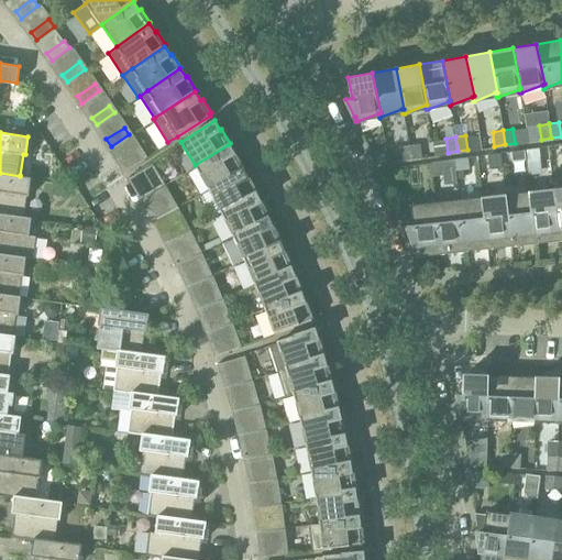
[(419,142),(409,143),(411,157),(421,156),(419,142)]
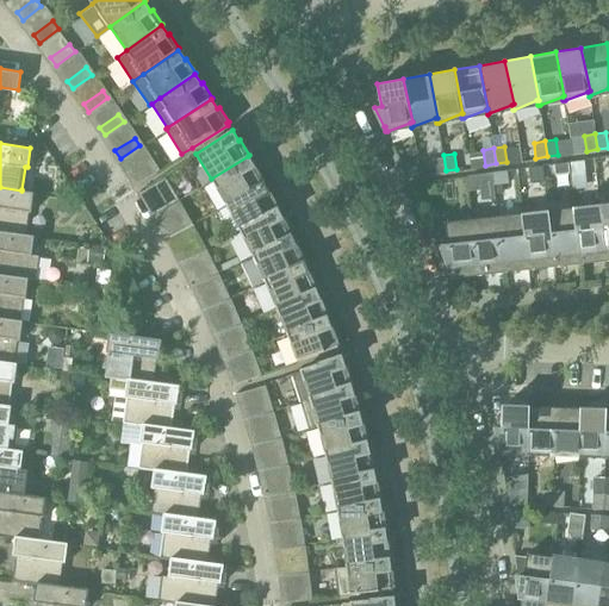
[(446,170),(443,155),(433,157),(434,173),(446,170)]
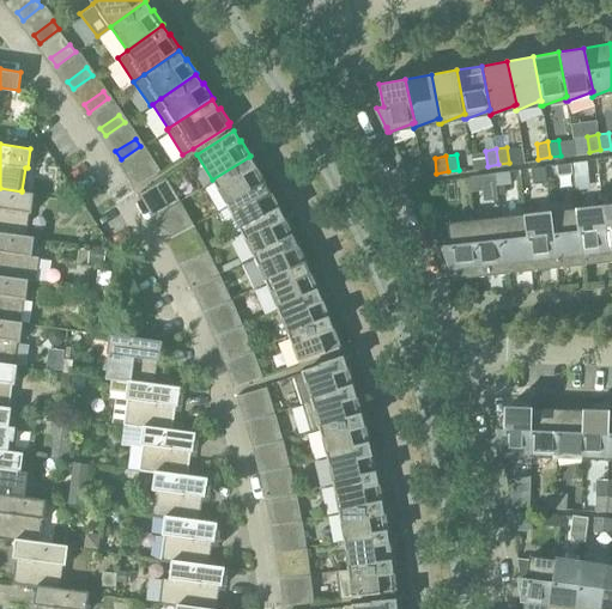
[(212,180),(226,205),(265,183),(264,182),(266,182),(256,166),(255,168),(249,157),(212,180)]
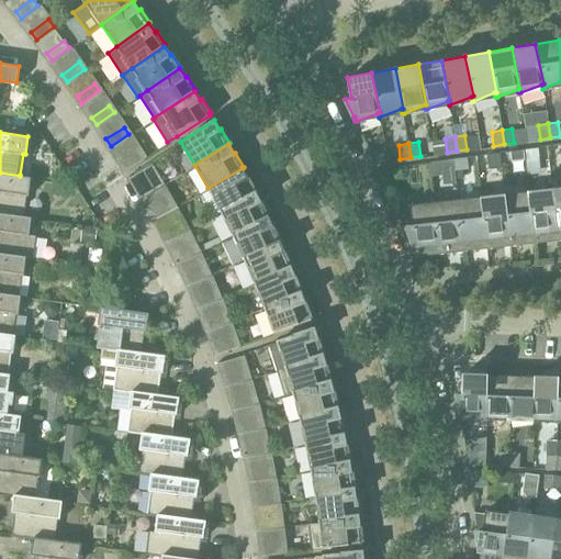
[(377,163),(386,161),(385,146),(374,148),(377,163)]
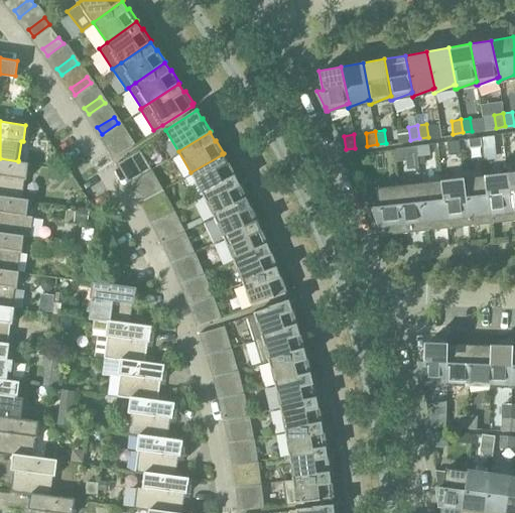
[(493,135),(481,136),(482,147),(494,146),(493,135)]
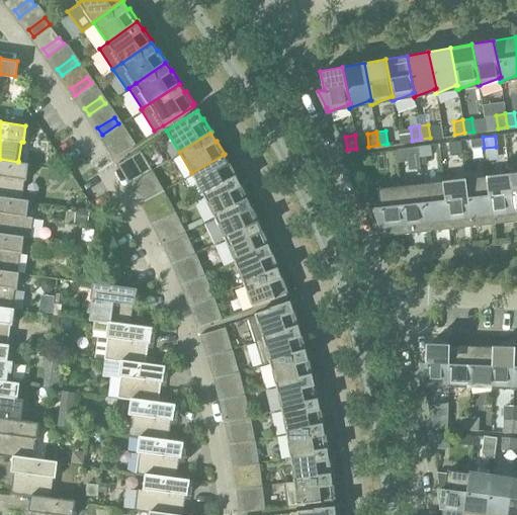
[(470,147),(483,146),(482,137),(469,138),(470,147)]
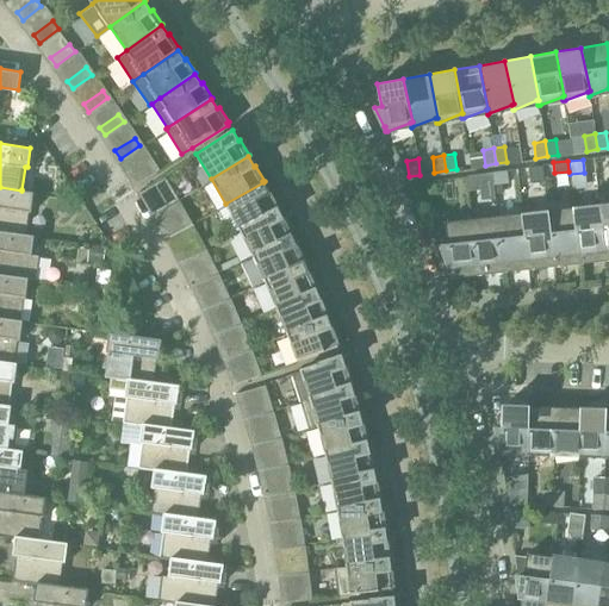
[(136,183),(156,170),(150,162),(131,175),(136,183)]
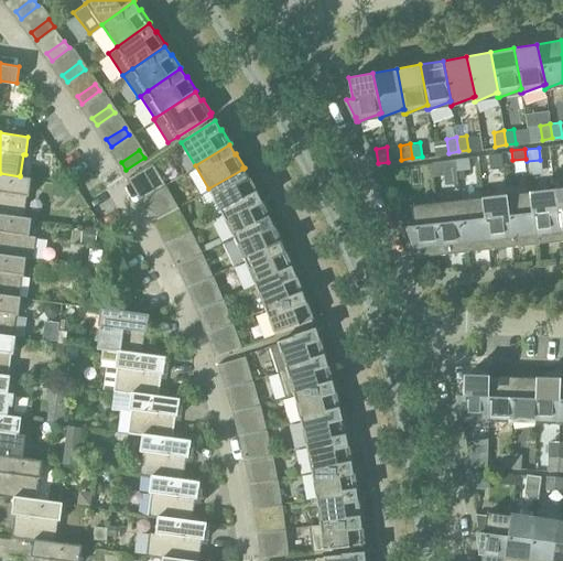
[(500,152),(487,154),(489,166),(502,164),(501,160),(500,152)]
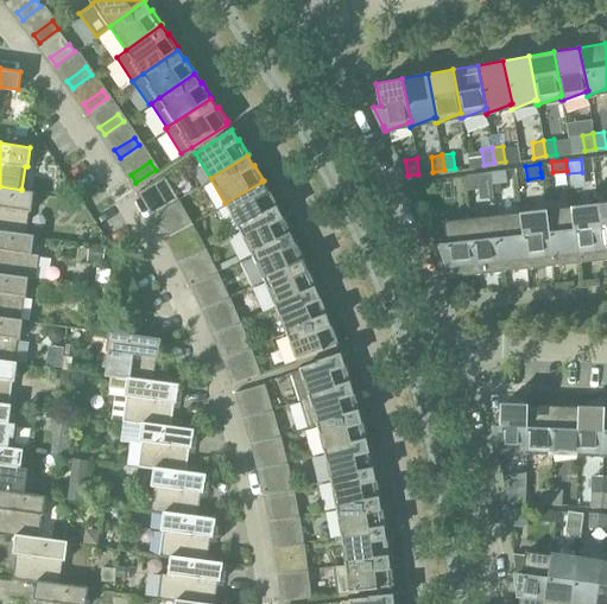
[(505,169),(489,171),(491,183),(506,180),(505,169)]
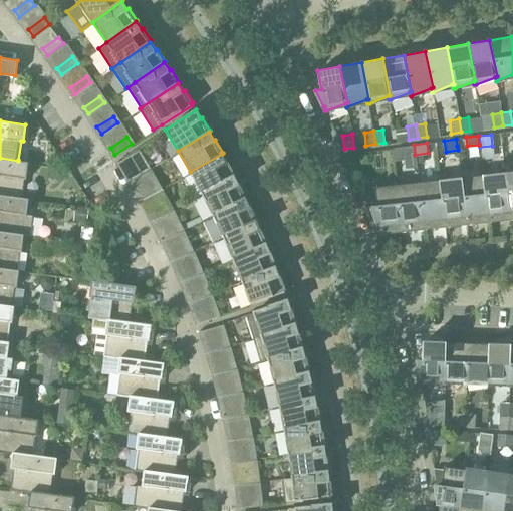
[(414,145),(394,147),(396,159),(405,158),(406,166),(416,165),(415,155),(414,145)]
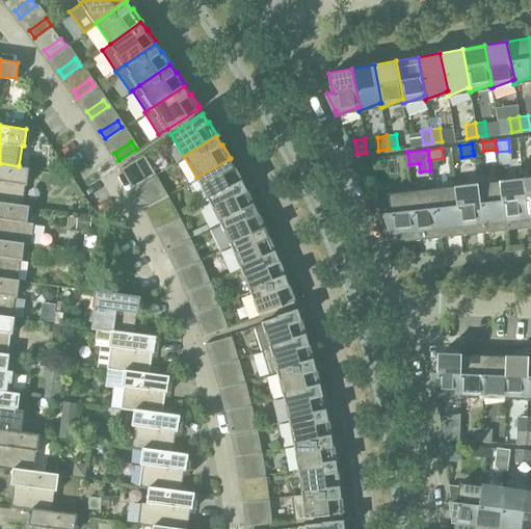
[(230,159),(196,178),(209,200),(242,182),(241,181),(243,181),(236,167),(234,167),(230,159)]
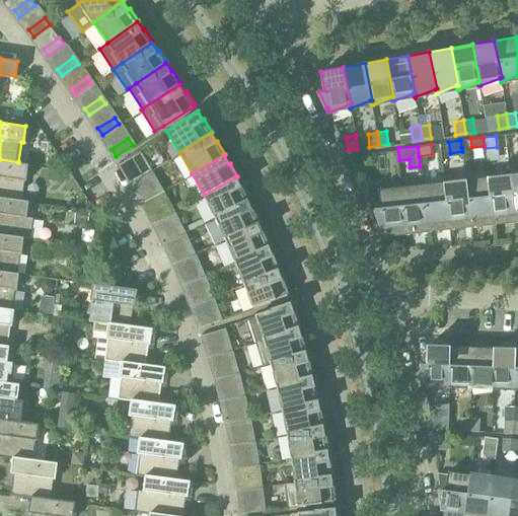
[(0,196),(21,200),(21,199),(24,179),(26,179),(28,163),(18,161),(18,162),(0,159),(0,196)]
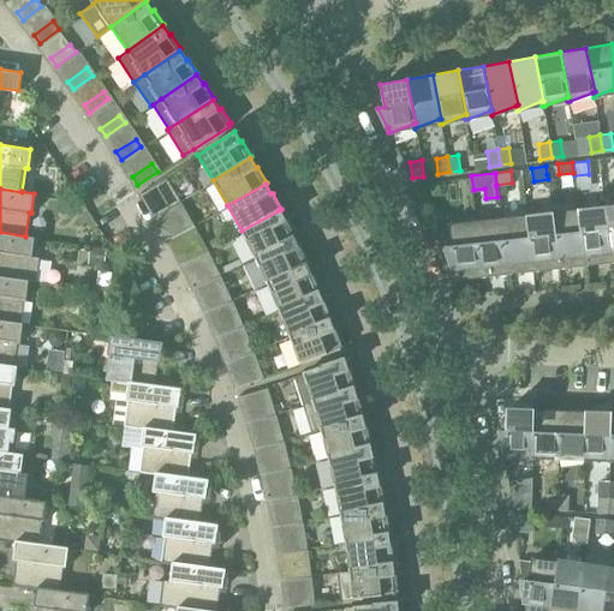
[(156,214),(177,202),(172,193),(151,205),(156,214)]
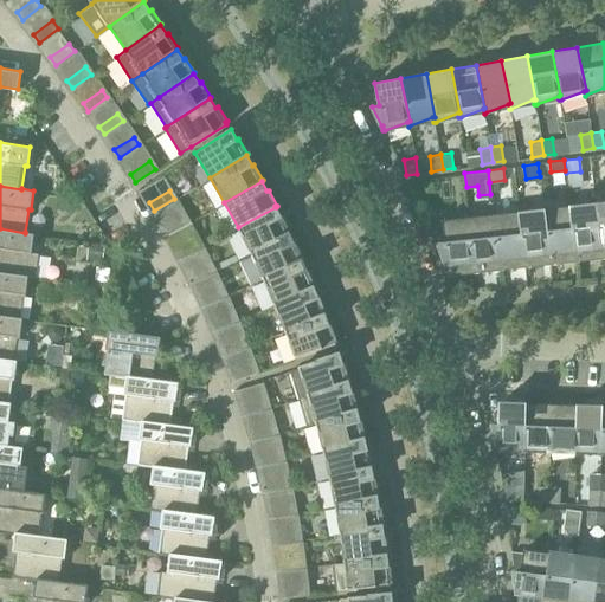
[(69,196),(57,195),(56,206),(68,208),(69,196)]
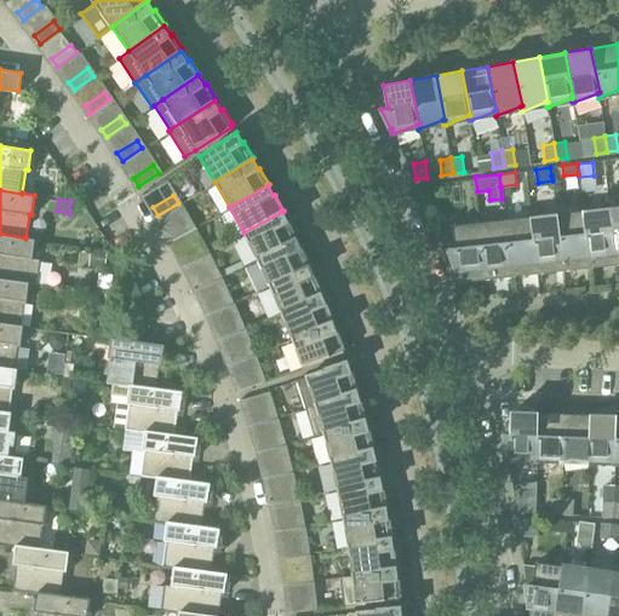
[(590,266),(614,260),(614,259),(609,207),(583,209),(589,263),(588,263),(588,268),(590,266)]
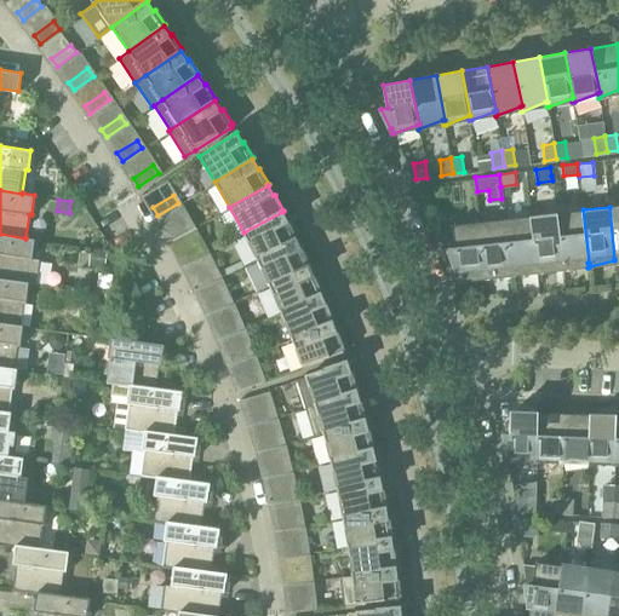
[(565,270),(588,263),(589,263),(583,209),(557,213),(562,265),(562,270),(565,270)]
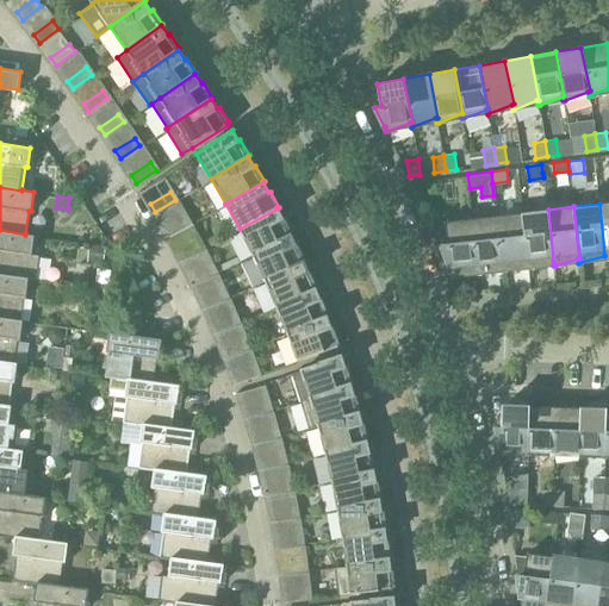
[(240,229),(253,254),(291,235),(292,233),(284,218),(283,218),(278,208),(240,229)]
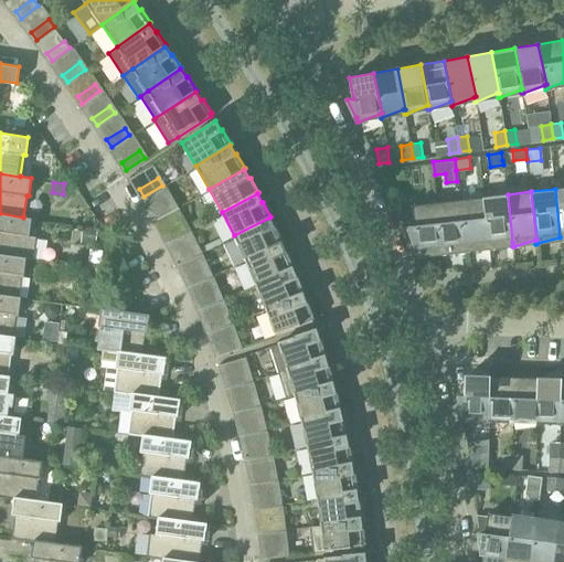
[(490,248),(512,242),(508,194),(483,197),(489,245),(488,245),(489,250),(490,248)]
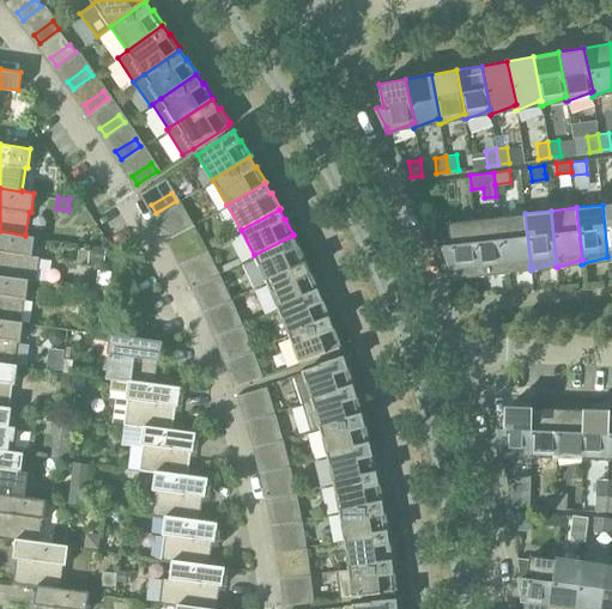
[(525,213),(500,217),(504,268),(504,273),(507,273),(529,266),(531,266),(525,213)]
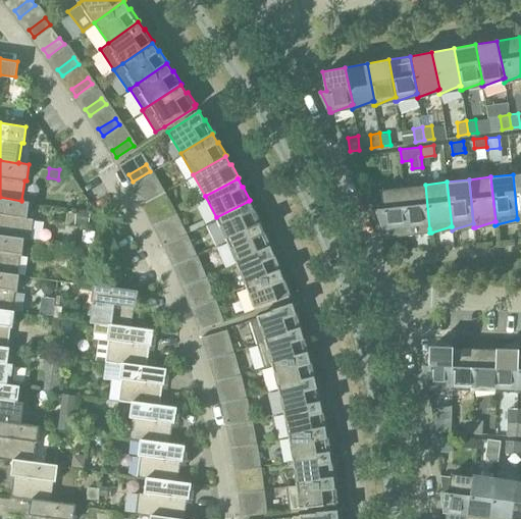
[(144,202),(161,192),(157,185),(140,195),(144,202)]
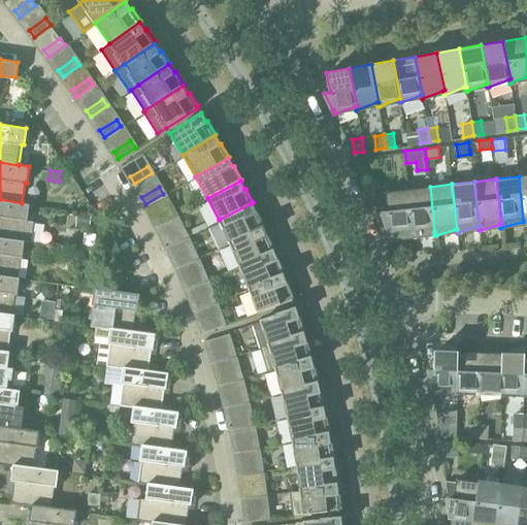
[(425,187),(407,189),(413,233),(412,234),(413,237),(414,237),(434,231),(430,187),(429,187),(426,187),(425,187)]
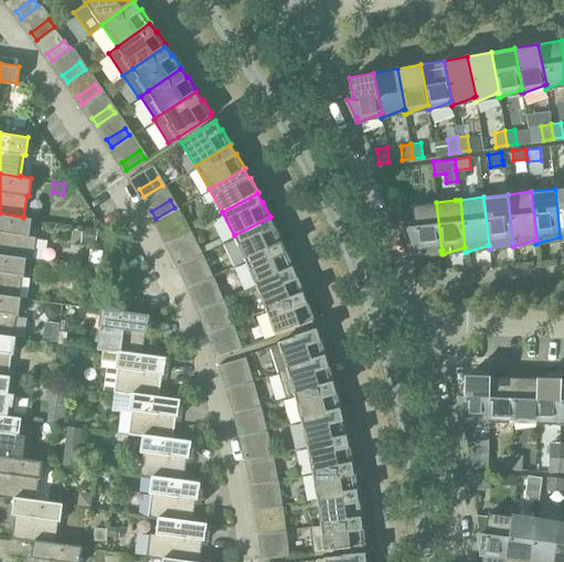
[(412,204),(398,207),(408,228),(416,245),(417,257),(419,257),(440,251),(442,250),(436,202),(412,204)]
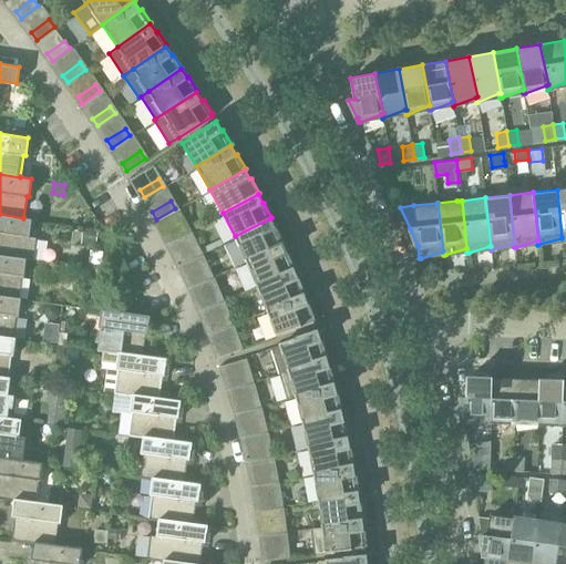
[(0,254),(27,258),(32,259),(35,236),(29,236),(31,218),(23,217),(23,218),(0,214),(0,254)]
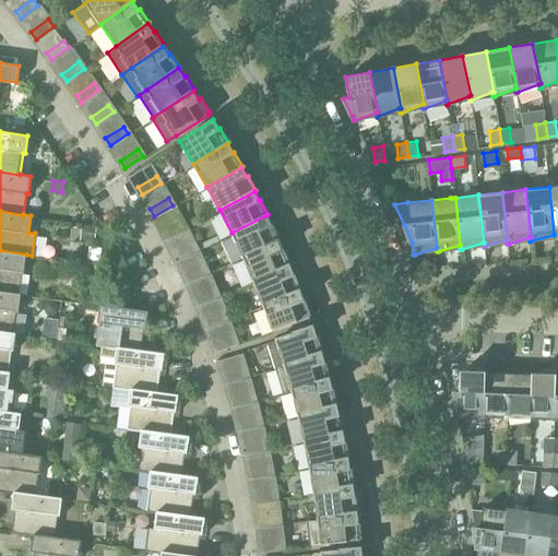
[(266,215),(232,233),(242,257),(279,240),(277,239),(280,238),(272,224),(271,225),(266,215)]
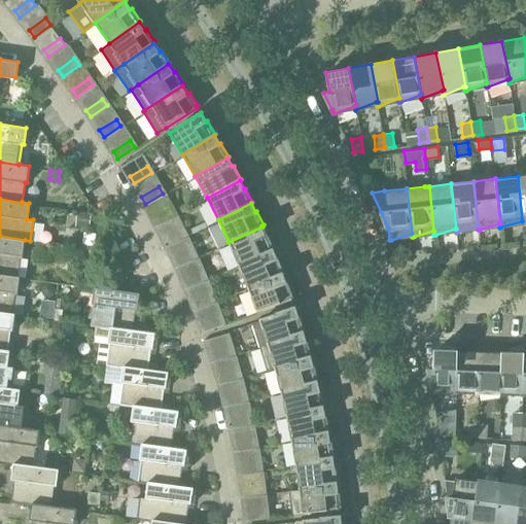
[(156,223),(174,214),(170,207),(152,216),(156,223)]
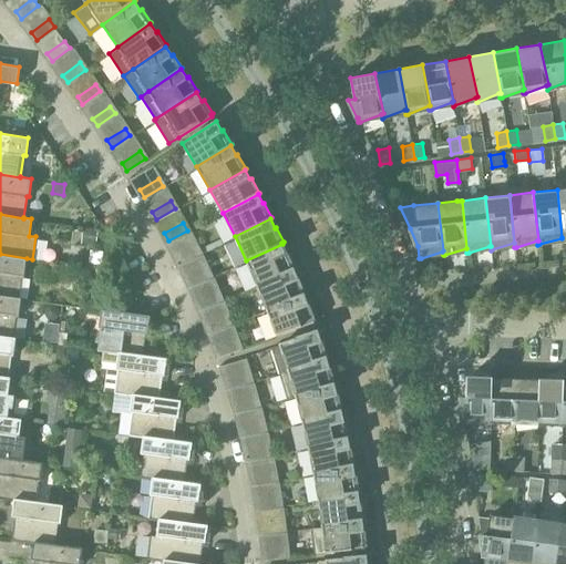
[(82,226),(81,242),(94,243),(96,228),(82,226)]
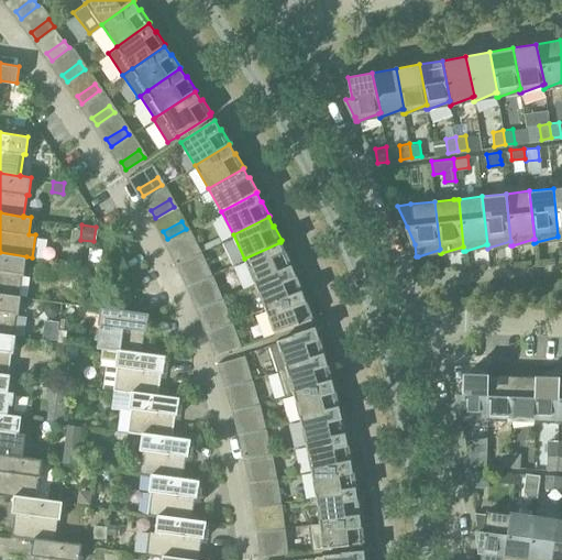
[(286,251),(284,252),(281,242),(244,259),(254,283),(291,267),(290,266),(293,265),(286,251)]
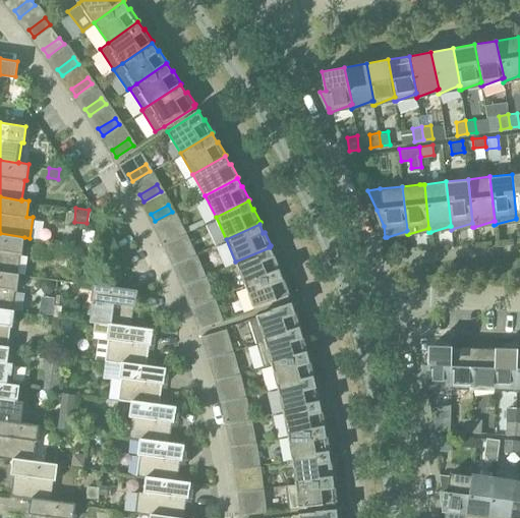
[(165,241),(183,233),(179,226),(161,234),(165,241)]
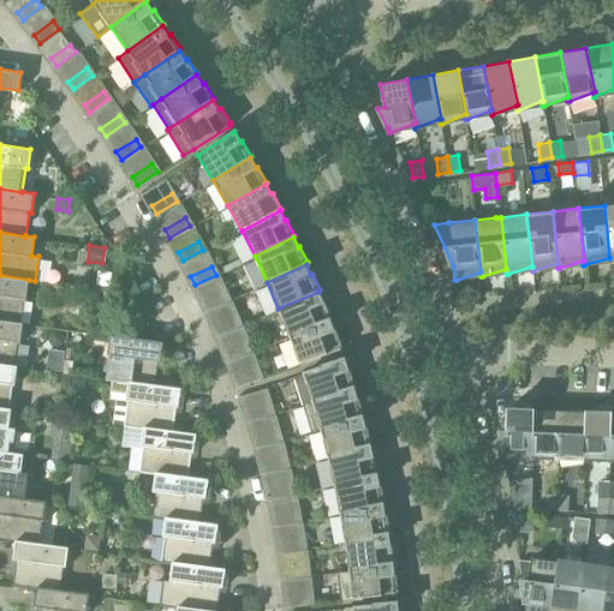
[(0,319),(19,323),(19,322),(23,299),(25,299),(29,280),(0,275),(0,319)]
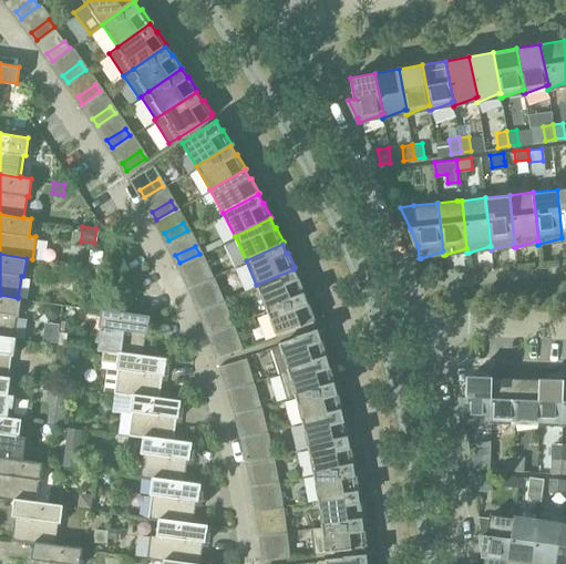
[(189,286),(209,277),(206,268),(186,277),(189,286)]
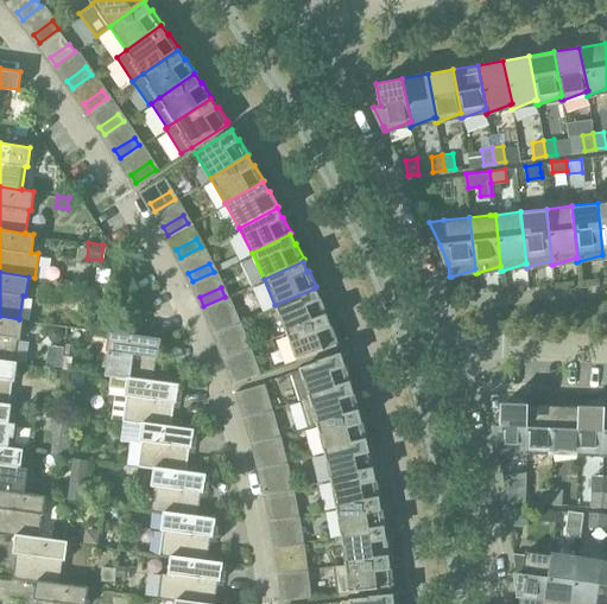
[(321,298),(318,298),(315,288),(274,305),(286,331),(326,316),(326,315),(327,315),(321,298)]
